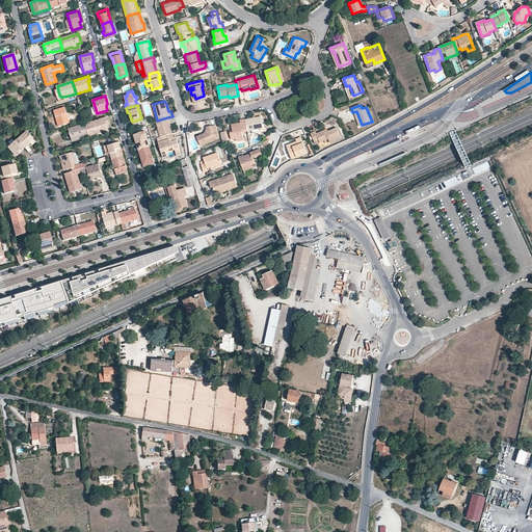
[(64,107),(54,110),(58,126),(70,123),(64,107)]
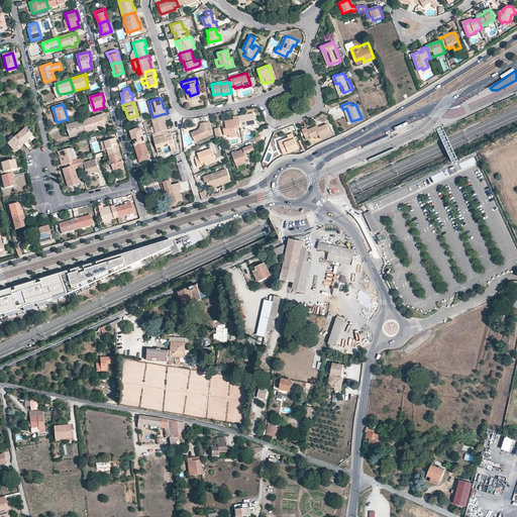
[(346,108),(343,109),(348,122),(351,121),(346,108)]
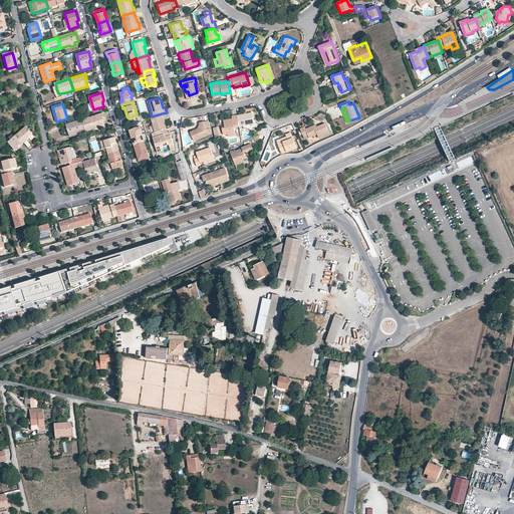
[(236,114),(238,125),(253,122),(251,111),(236,114)]
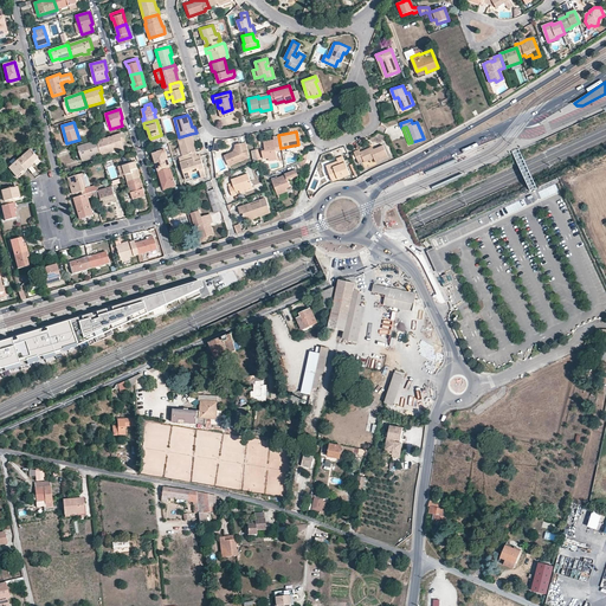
[(97,141),(102,155),(117,149),(117,152),(124,149),(122,141),(121,139),(123,139),(121,134),(97,141)]
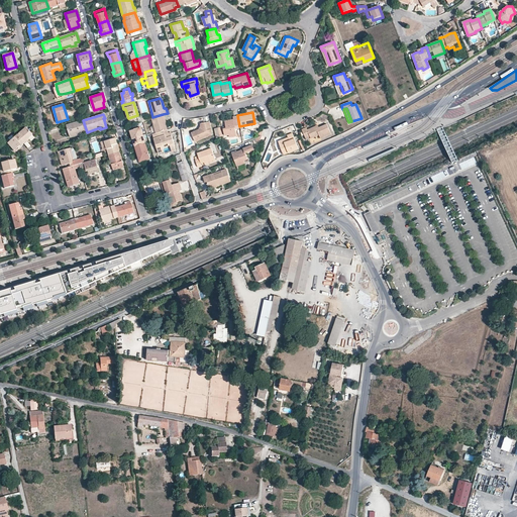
[(150,118),(156,132),(166,129),(166,125),(163,118),(165,118),(163,114),(152,117),(150,118)]
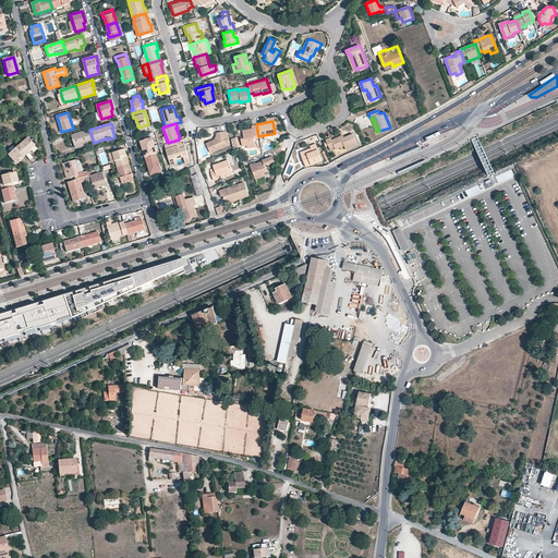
[(254,146),(253,137),(258,136),(256,124),(251,125),(251,128),(242,130),(242,134),(243,137),(240,138),(241,145),(245,144),(246,147),(254,146)]
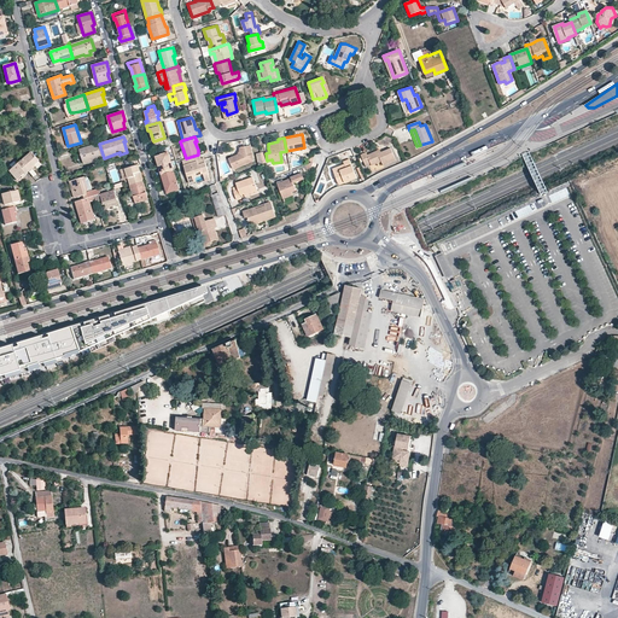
[(83,162),(93,159),(93,161),(104,158),(99,144),(80,150),(81,155),(83,162)]
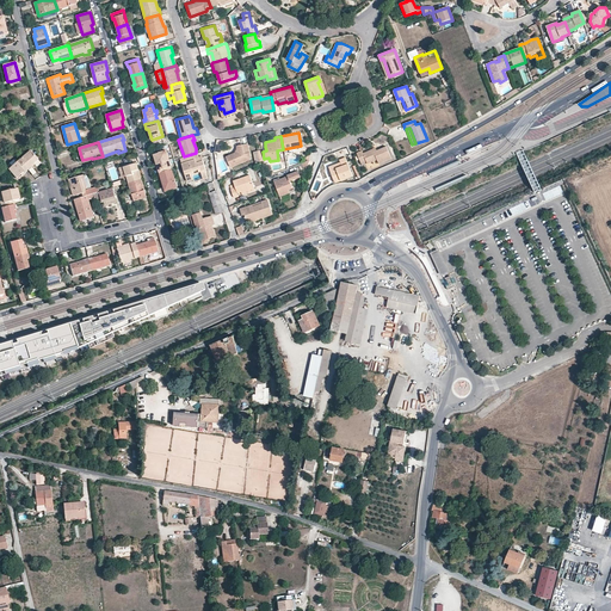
[(226,156),(230,166),(251,158),(247,143),(238,144),(238,148),(236,150),(233,153),(226,156)]
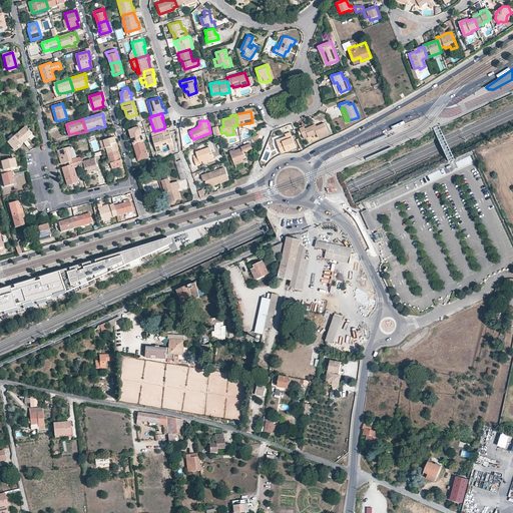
[(324,122),(315,125),(313,126),(312,124),(304,128),(303,126),(299,128),(303,136),(307,135),(307,137),(315,133),(317,137),(328,132),(324,122)]
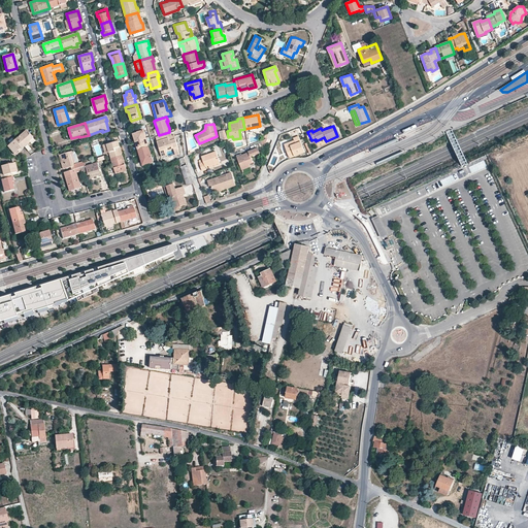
[(139,149),(149,145),(143,130),(138,132),(133,133),(137,146),(138,145),(139,149)]
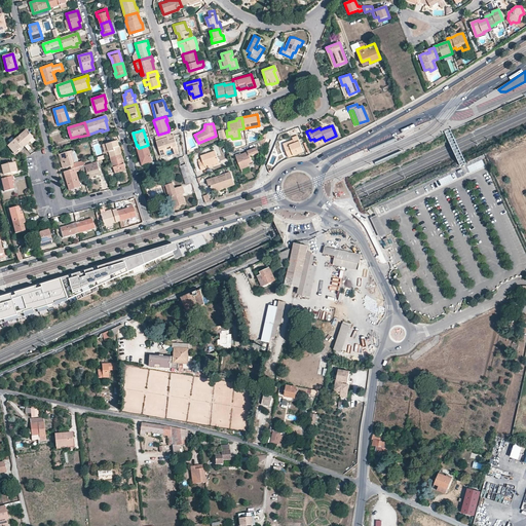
[(27,143),(29,141),(32,138),(27,130),(17,139),(24,146),(27,143)]
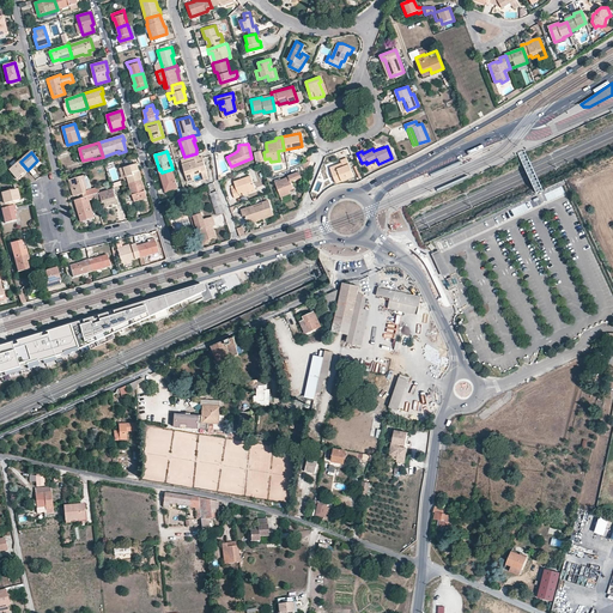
[(193,175),(192,171),(200,169),(200,170),(205,169),(201,159),(199,161),(199,158),(196,153),(184,157),(180,158),(187,181),(193,178),(194,178),(193,175)]
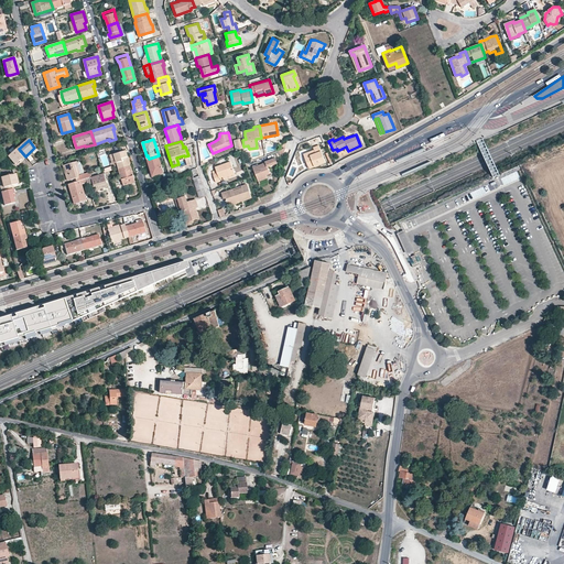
[(313,149),(315,153),(310,154),(308,151),(303,153),(307,165),(312,163),(314,166),(325,162),(318,144),(313,147),(313,149)]
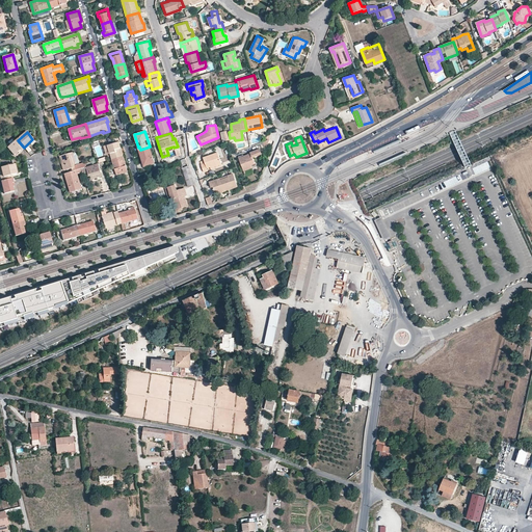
[(400,139),(374,151),(375,154),(401,141),(400,139)]
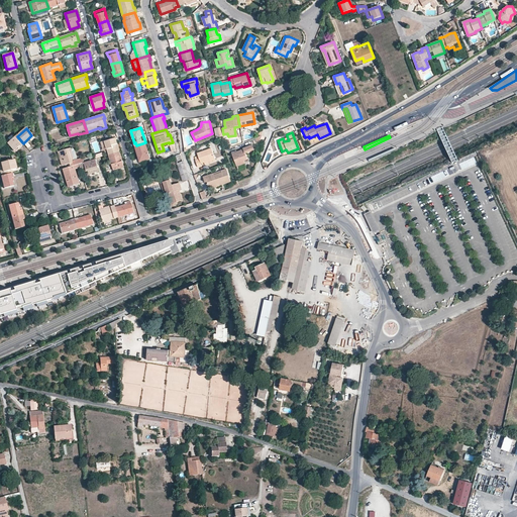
[(13,150),(17,147),(19,145),(20,146),(23,143),(17,136),(8,143),(13,150)]
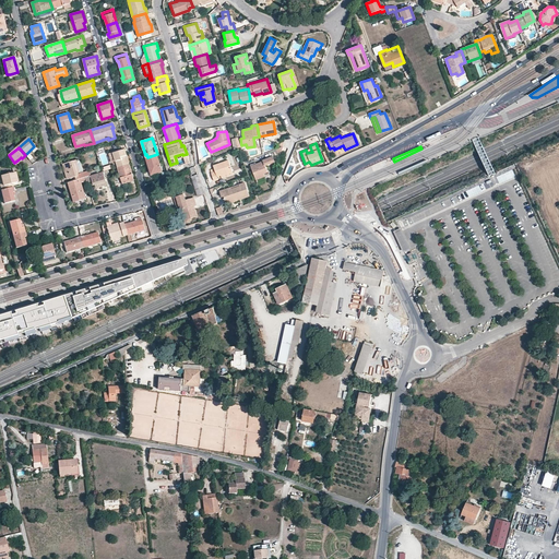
[(125,149),(114,153),(116,161),(118,167),(129,164),(125,149)]
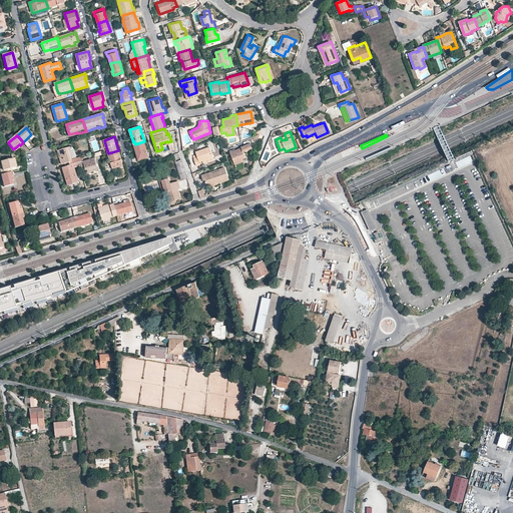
[(134,145),(137,155),(138,154),(140,158),(149,156),(144,141),(135,144),(134,145)]
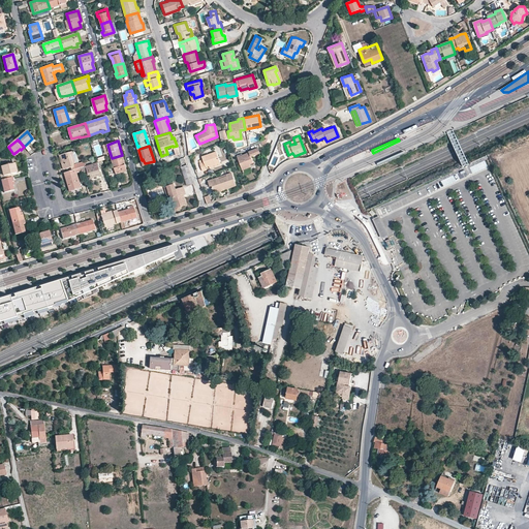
[(260,152),(258,148),(237,156),(242,168),(250,166),(249,163),(253,161),(251,156),(260,152)]
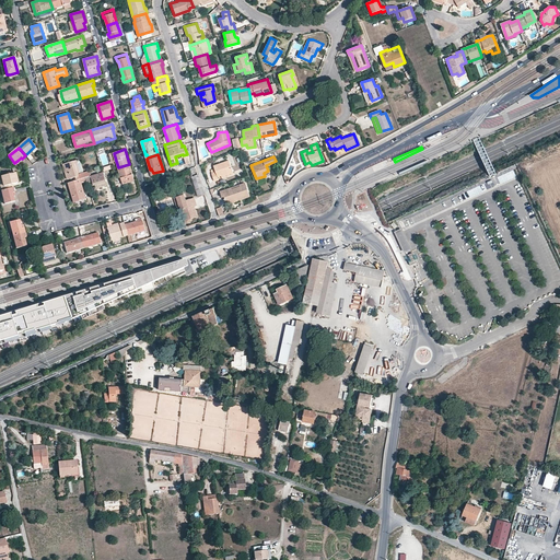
[(218,175),(221,174),(233,170),(229,159),(213,164),(216,171),(211,172),(214,179),(219,178),(218,175)]
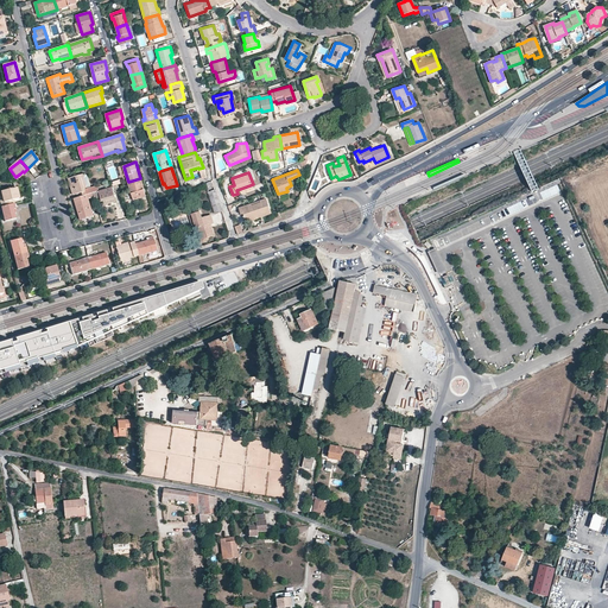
[(87,188),(82,173),(68,178),(74,195),(83,191),(83,195),(93,192),(99,190),(100,190),(97,185),(96,185),(87,188)]
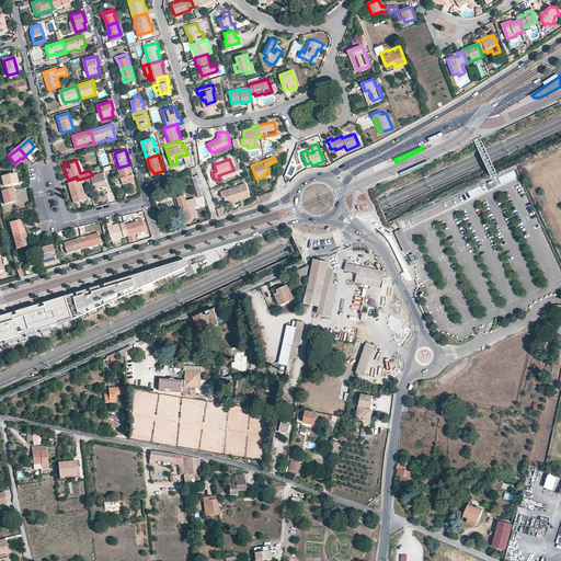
[(428,160),(400,173),(401,175),(430,163),(428,160)]
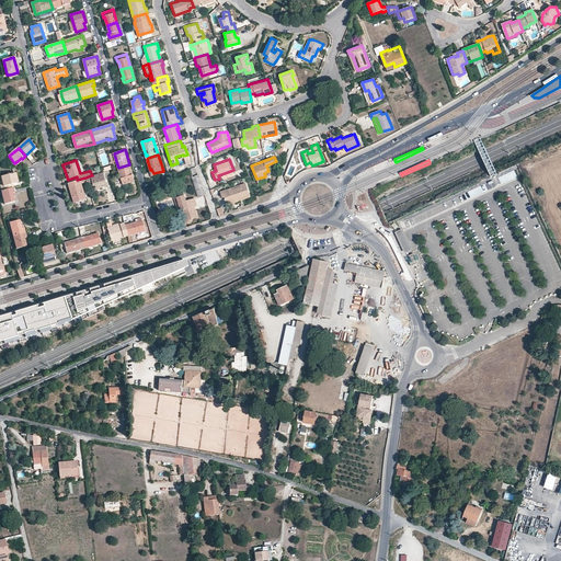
[(118,168),(117,168),(123,184),(135,181),(129,164),(118,168)]
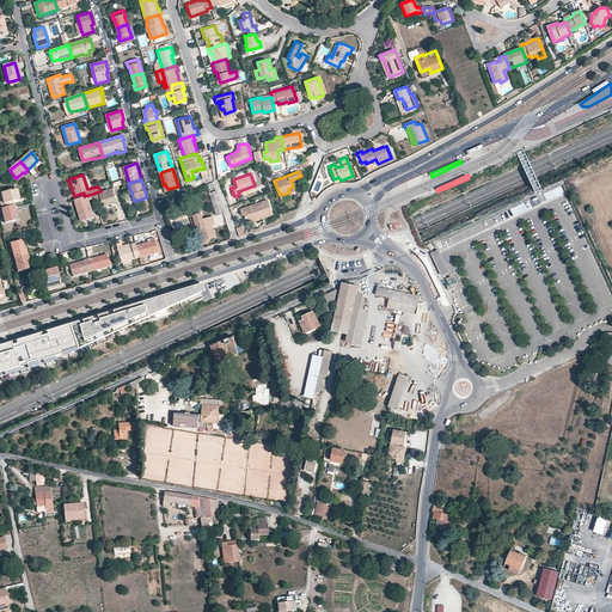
[(561,187),(544,194),(548,201),(564,193),(561,187)]
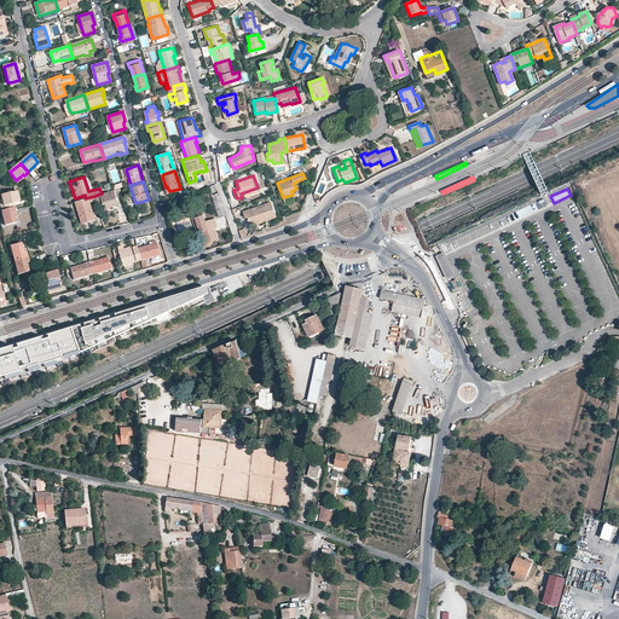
[(104,204),(106,204),(108,212),(121,208),(115,190),(114,190),(102,194),(100,194),(104,204)]
